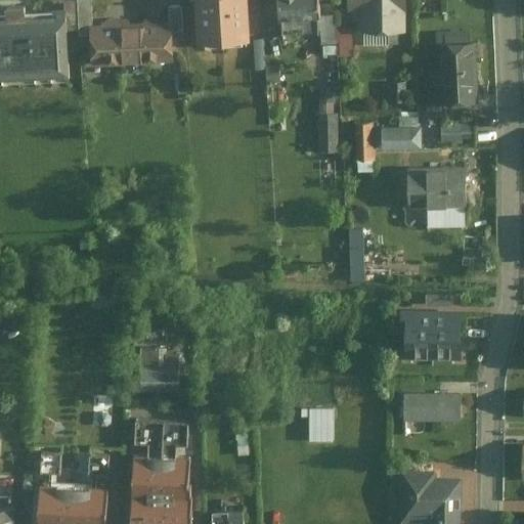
[(78,0),(80,34),(93,33),(92,20),(91,0),(78,0)]
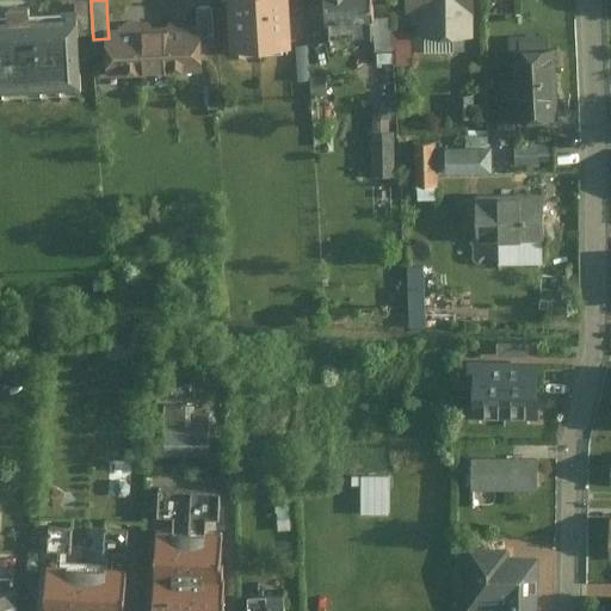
[(294,39),(290,0),(229,0),(232,43),(294,39)]
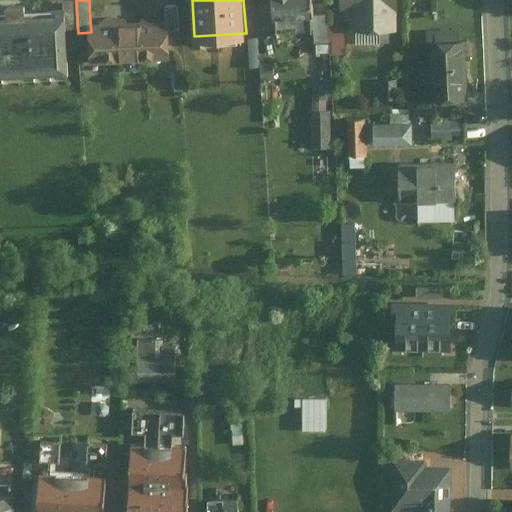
[(308,18),(307,0),(267,0),(268,20),(308,18)]
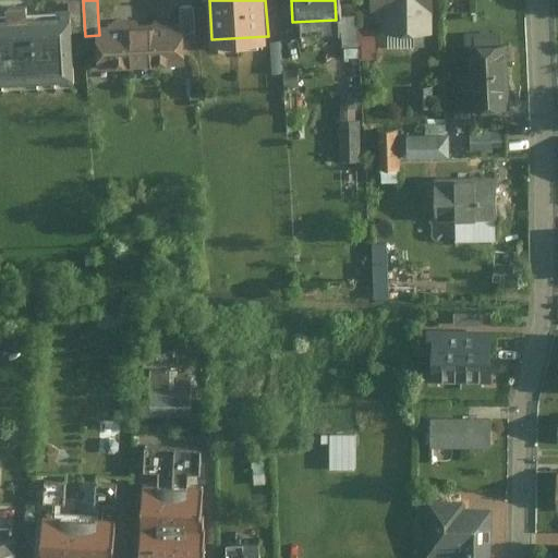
[(373,0),(373,13),(389,13),(389,35),(437,34),(435,0),(373,0)]
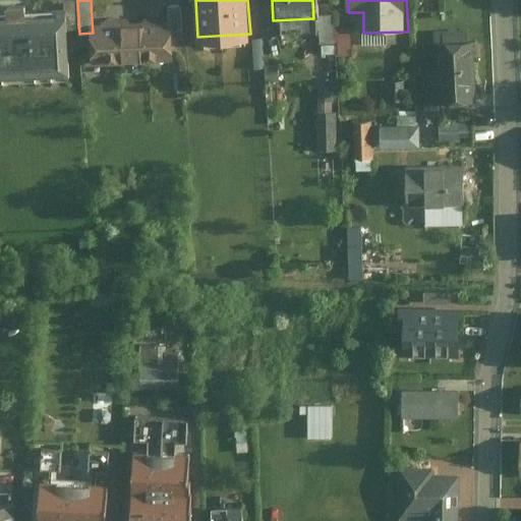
[(171,17),(171,29),(182,27),(181,3),(168,4),(168,18),(171,17)]
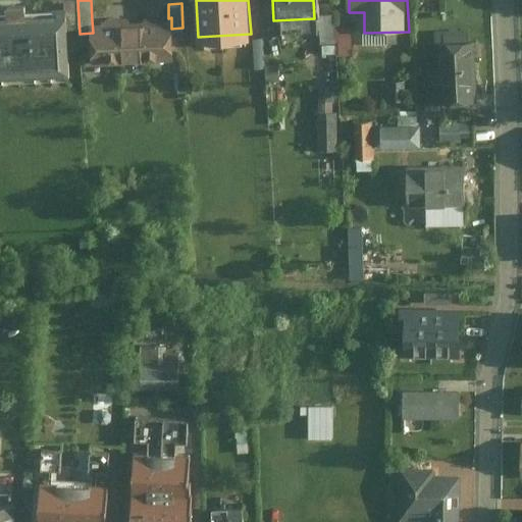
[(66,8),(0,10),(0,82),(68,80),(66,8)]
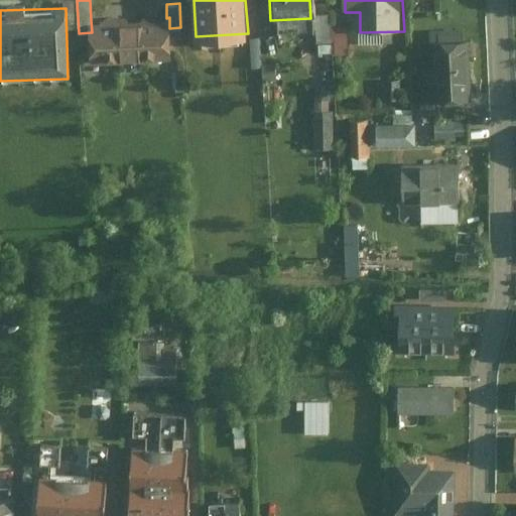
[(166,18),(91,20),(92,32),(93,61),(170,58),(169,28),(169,17),(166,18)]
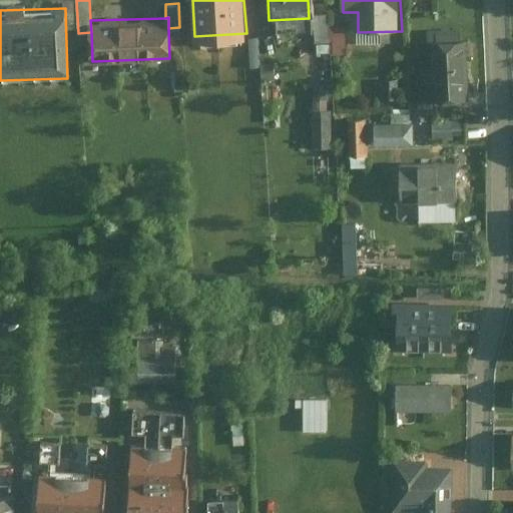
[(465,97),(464,45),(428,45),(429,98),(433,98),(465,97)]
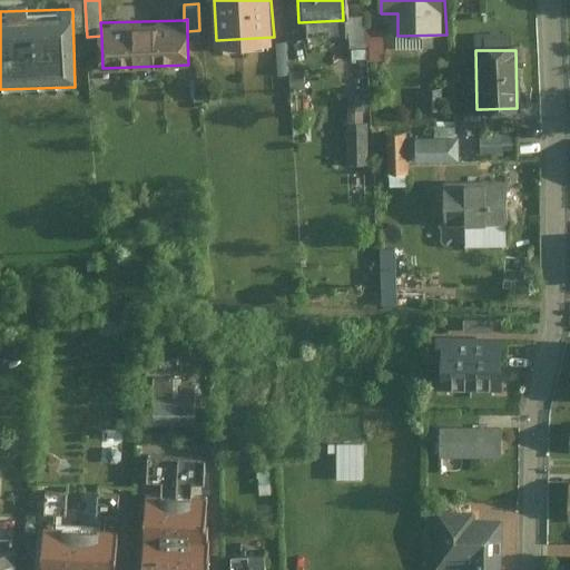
[(218,100),(232,100),(232,87),(218,87),(218,100)]
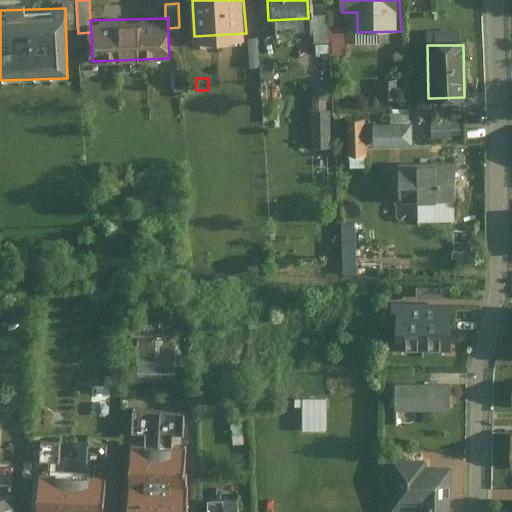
[(396,98),(395,81),(379,81),(380,98),(396,98)]
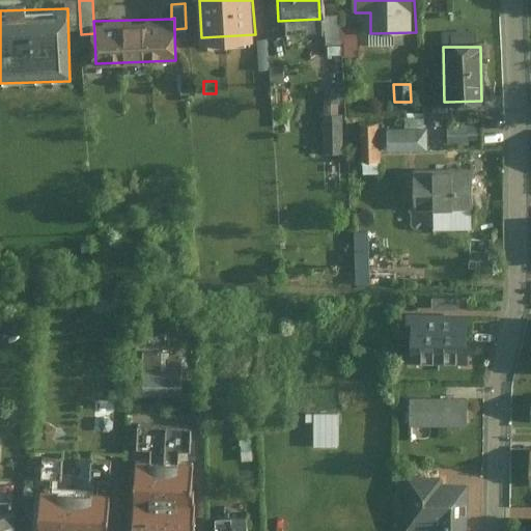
[(341,103),(340,86),(324,87),(324,104),(341,103)]
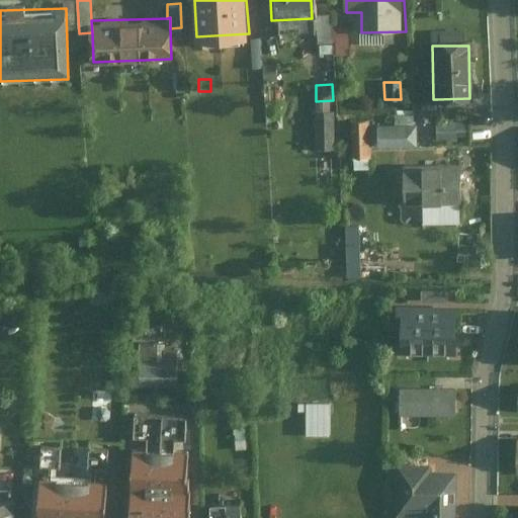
[(411,109),(411,115),(415,115),(438,114),(437,99),(433,99),(411,99),(411,109)]
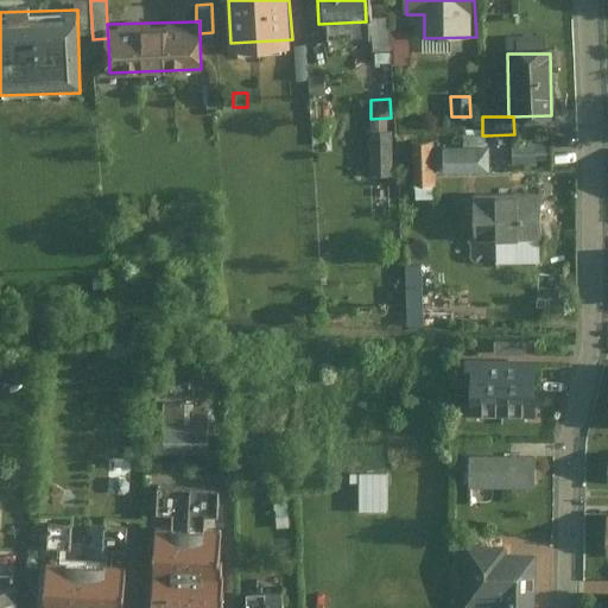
[(463,128),(463,145),(487,145),(487,135),(482,135),(482,128),(463,128)]
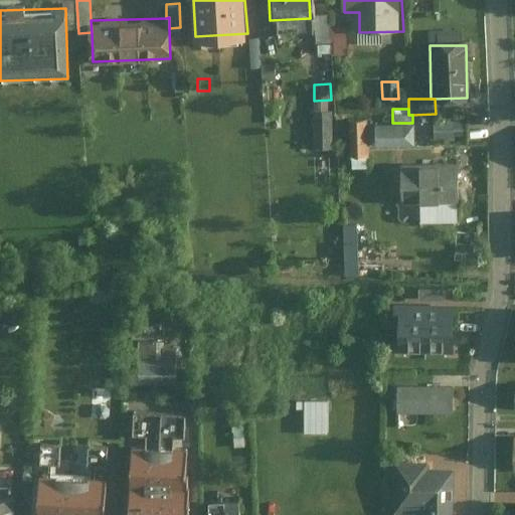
[(313,147),(332,147),(332,110),(313,110),(313,147)]
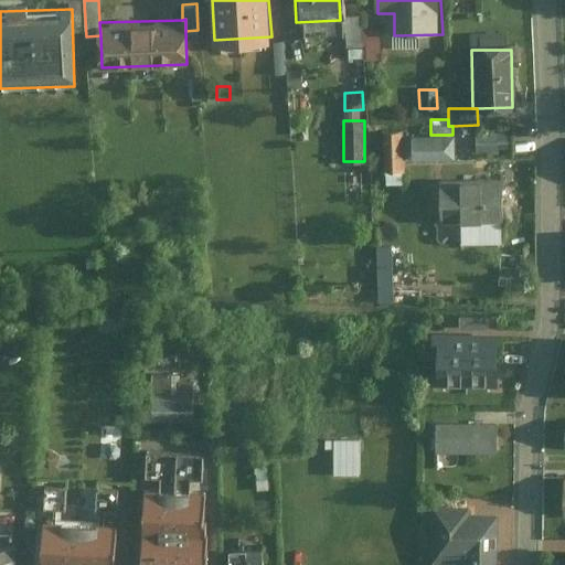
[(402,158),(402,136),(401,130),(384,130),(384,170),(402,169),(402,158)]
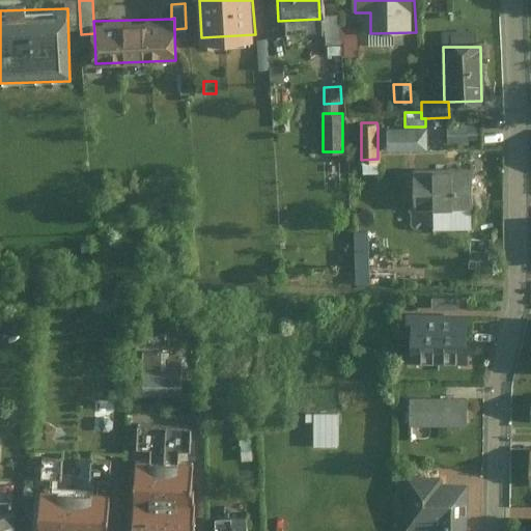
[(479,122),(447,123),(448,143),(480,142),(479,122)]
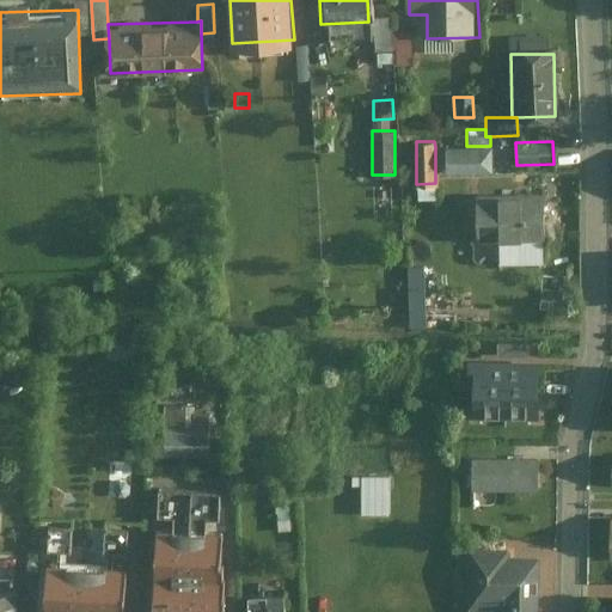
[(491,170),(490,146),(466,146),(435,147),(435,171),(491,170)]
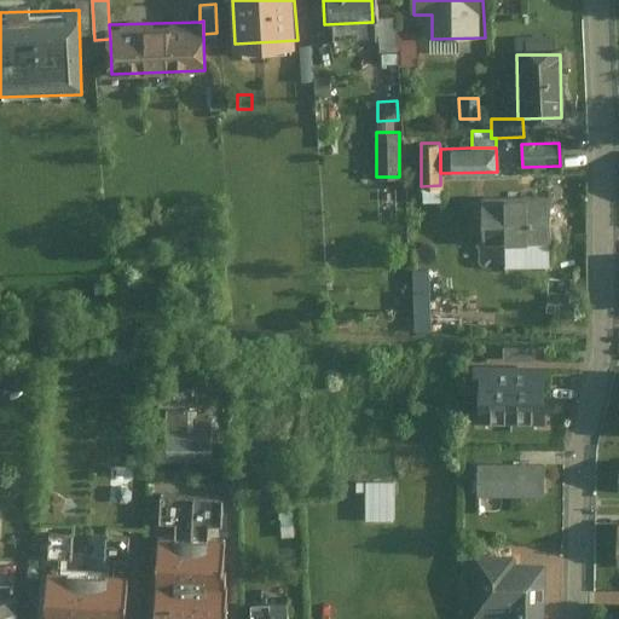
[(550,239),(550,194),(481,196),(482,241),(550,239)]
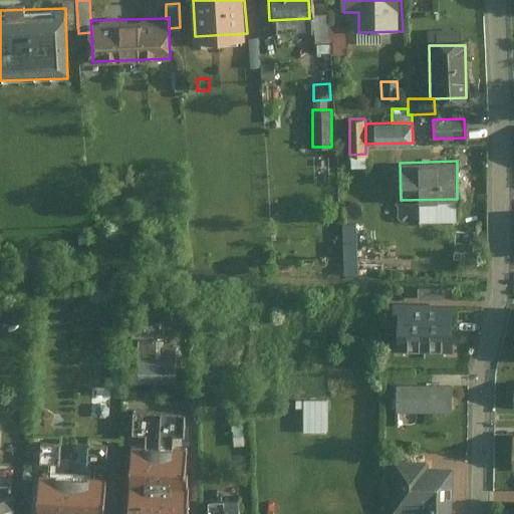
[(361,213),(361,202),(351,202),(351,213),(361,213)]
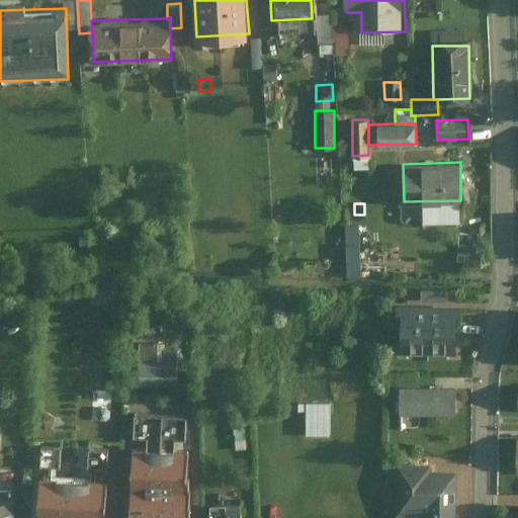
[(361,276),(359,225),(345,225),(347,276),(361,276)]
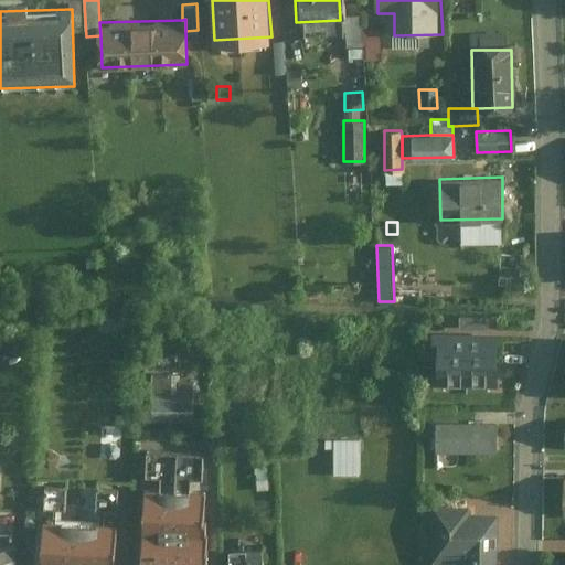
[(487,315),(459,315),(459,327),(487,327),(487,315)]
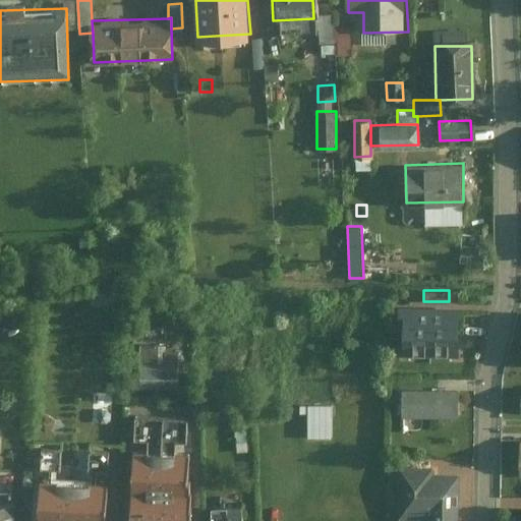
[(403,355),(431,355),(431,308),(404,307),(403,355)]
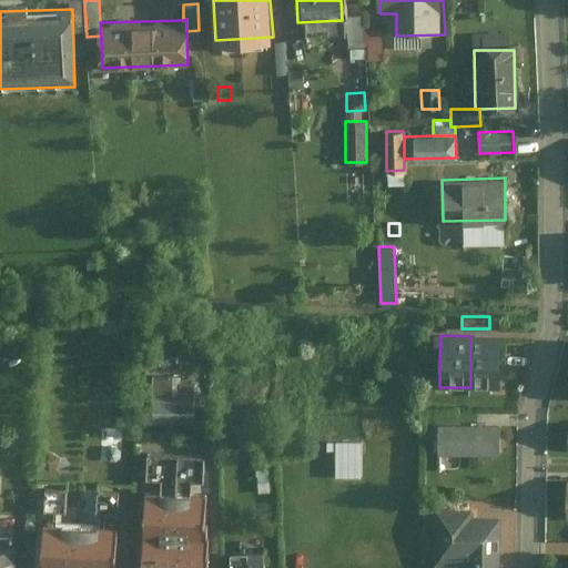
[(470,387),(500,388),(500,336),(470,336),(470,387)]
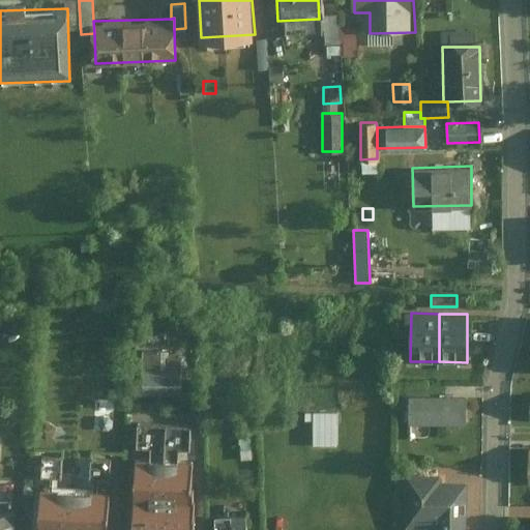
[(168,351),(151,351),(151,366),(148,366),(148,388),(187,388),(187,365),(168,365),(168,351)]
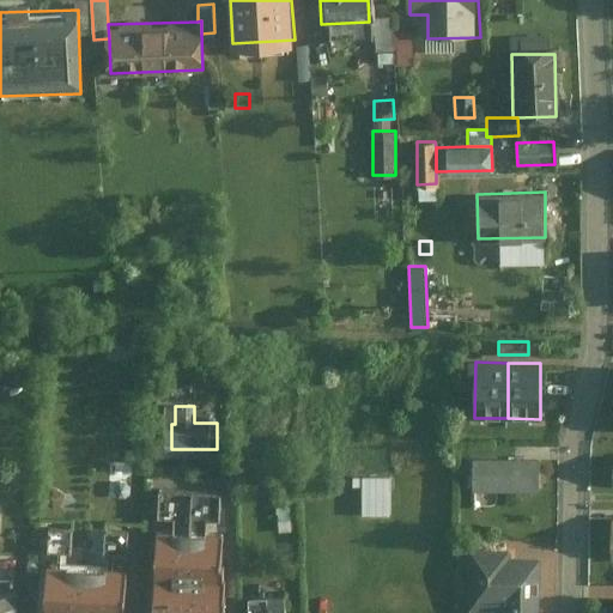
[(539,490),(539,460),(474,460),(474,490),(539,490)]
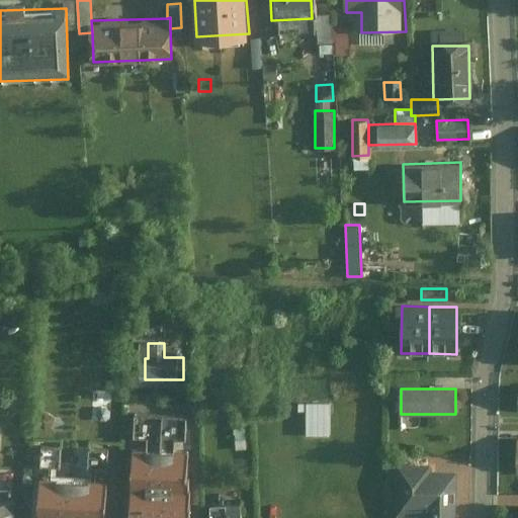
[(330,436),(330,403),(295,402),(295,410),(306,410),(305,436),(330,436)]
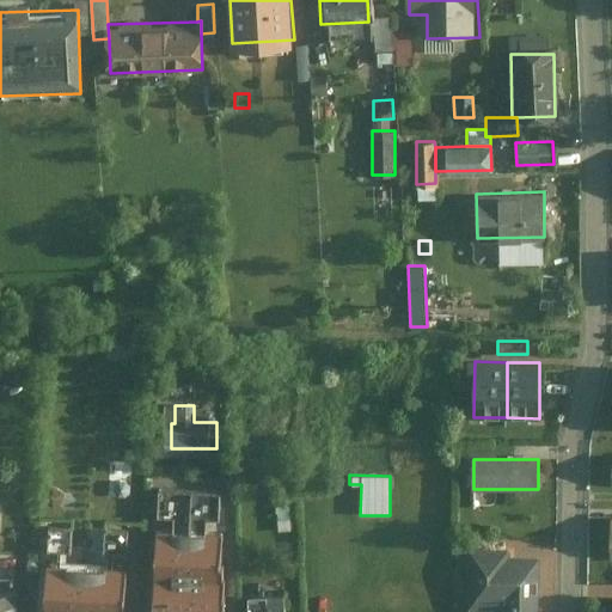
[(189,490),(159,489),(159,515),(175,515),(175,526),(188,526),(189,518),(189,490)]
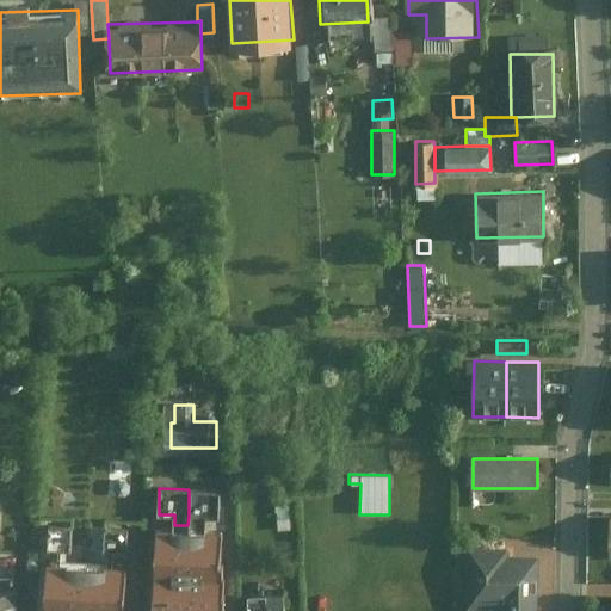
[(221,489),(189,489),(189,517),(220,518),(221,489)]
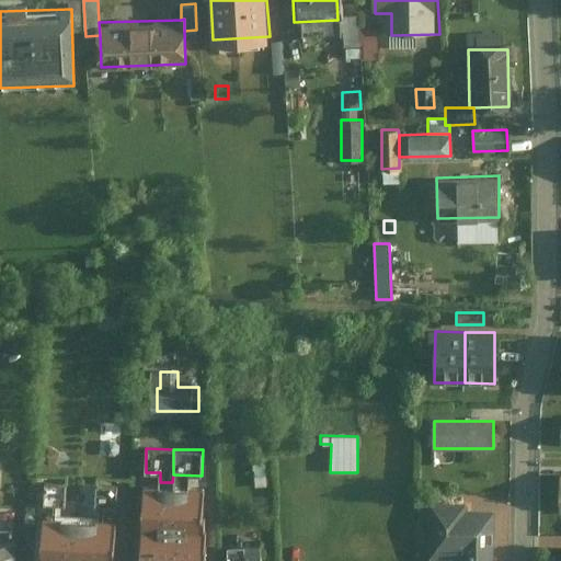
[(103,505),(122,506),(123,484),(104,483),(103,505)]
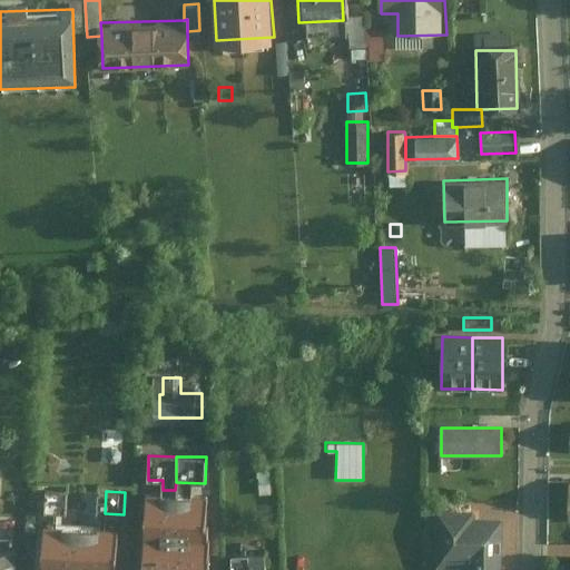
[(67,493),(45,492),(45,511),(66,512),(67,493)]
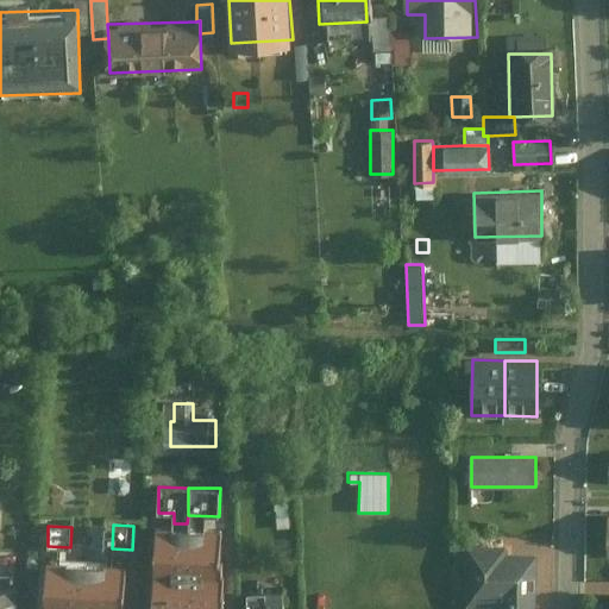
[(152,578),(225,581),(226,533),(155,531),(152,578)]
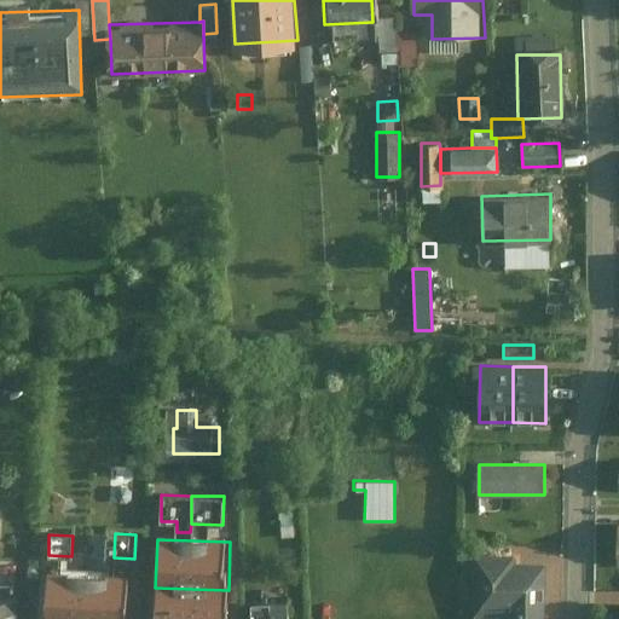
[(514,556),(472,555),(470,618),(543,618),(544,565),(514,565),(514,561),(514,556)]
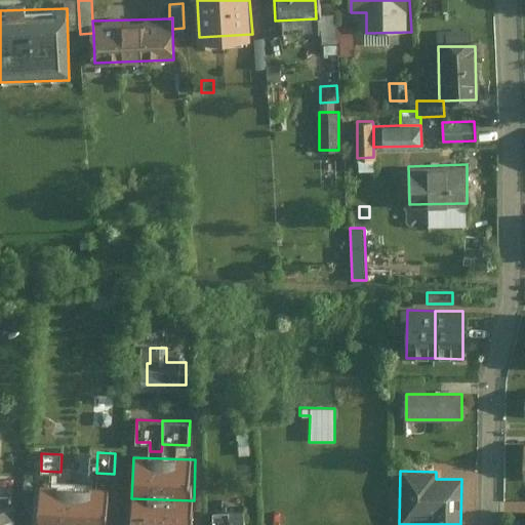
[(39,524),(106,524),(108,491),(41,488),(39,524)]
